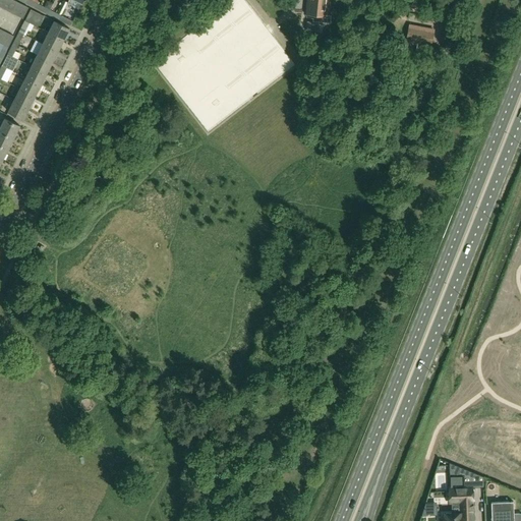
[(11,0),(4,0),(1,7),(6,10),(11,0)]
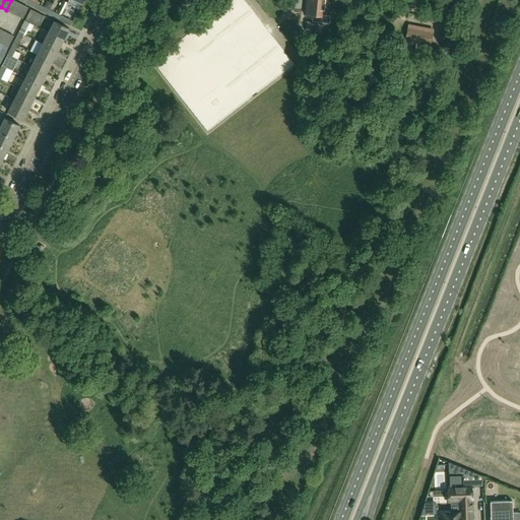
[(11,13),(17,2),(12,0),(11,0),(6,10),(11,13)]
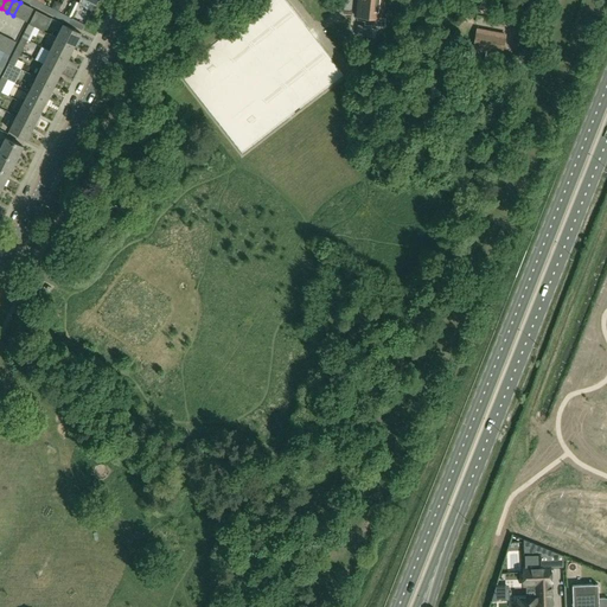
[(43,10),(45,5),(34,0),(30,0),(30,2),(43,10)]
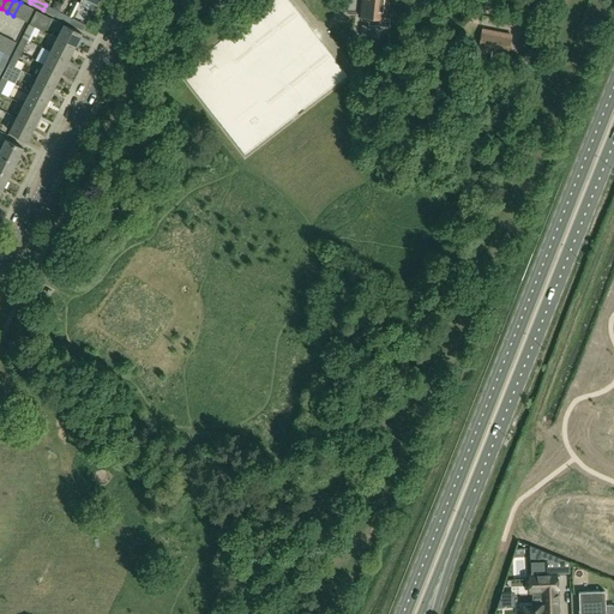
[(72,18),(79,2),(76,0),(67,16),(72,18)]
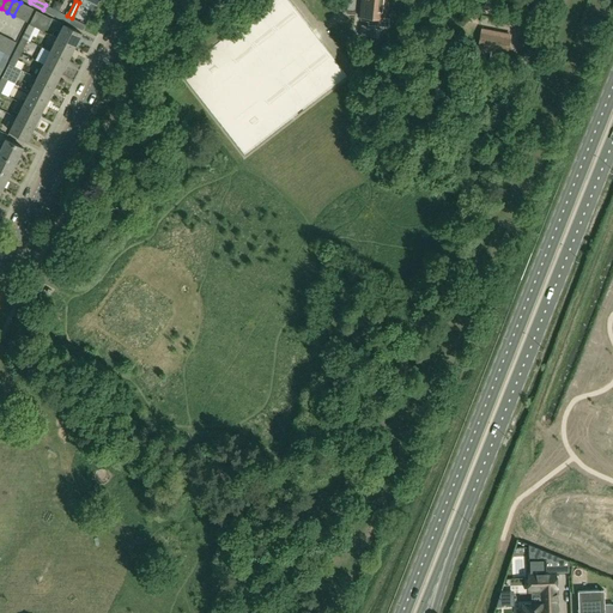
[(389,18),(384,18),(386,0),(360,0),(359,17),(369,18),(368,25),(388,28),(388,26),(389,18)]
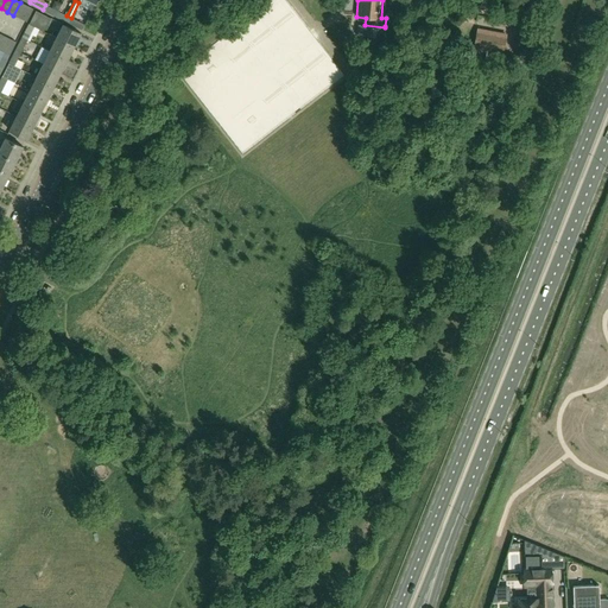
[(20,18),(26,6),(20,2),(13,16),(20,18)]
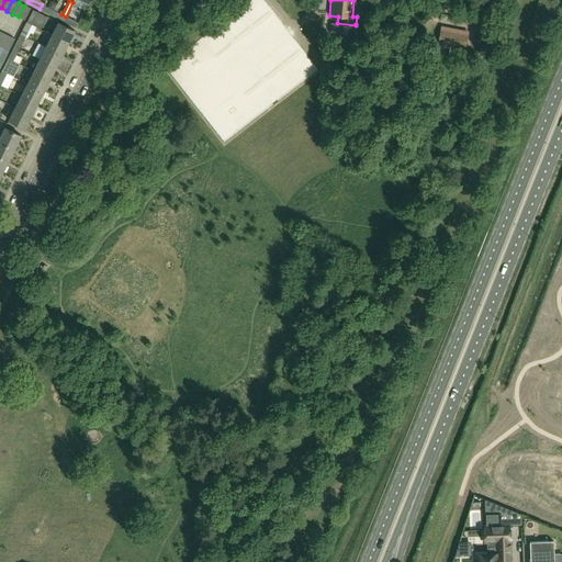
[(52,15),(54,11),(42,4),(40,9),(52,15)]
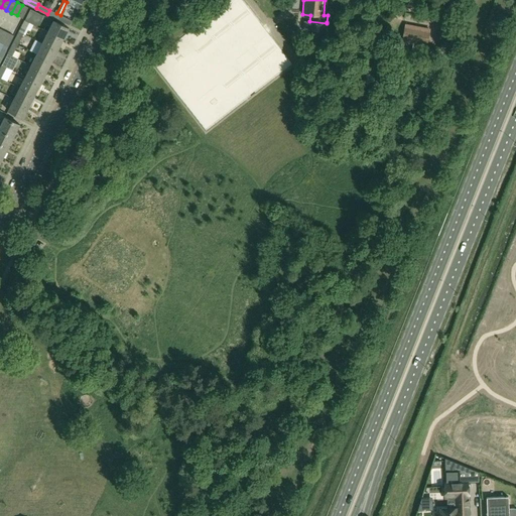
[(22,18),(27,8),(22,5),(17,15),(22,18)]
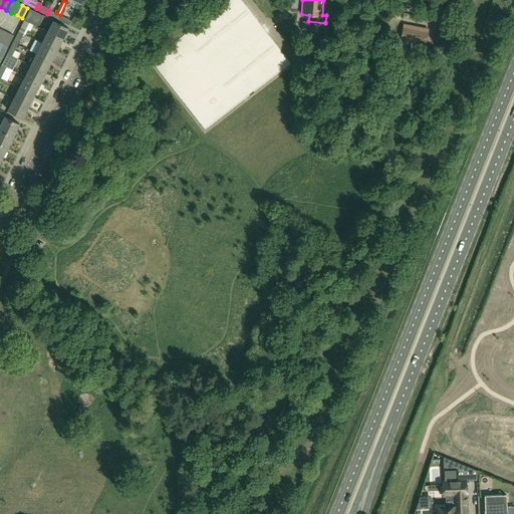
[(30,9),(24,21),(29,23),(29,22),(35,11),(30,9)]
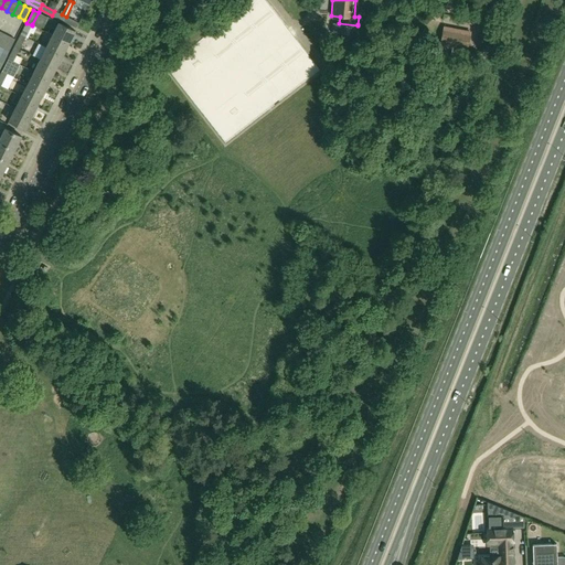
[(64,21),(66,17),(54,11),(52,16),(64,21)]
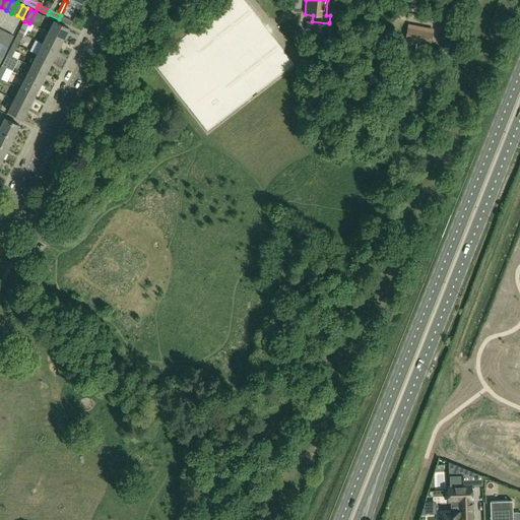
[(72,21),(61,15),(59,19),(70,25),(72,21)]
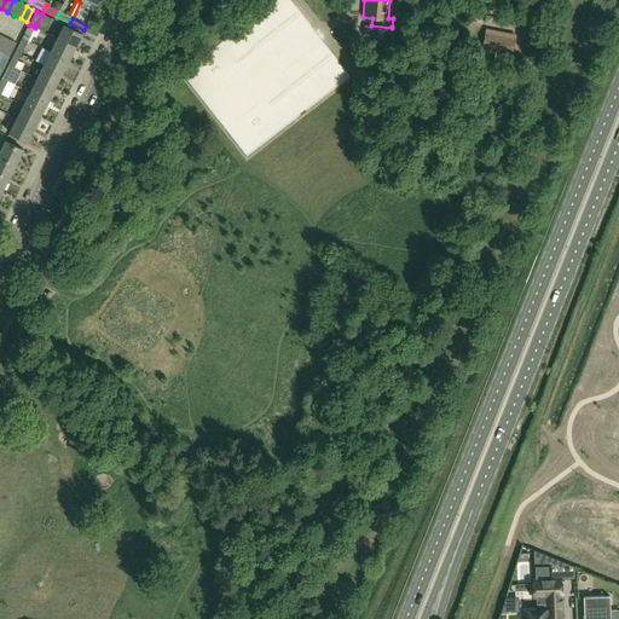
[(29,25),(23,39),(28,41),(30,42),(34,36),(36,38),(40,30),(35,27),(35,28),(29,25)]
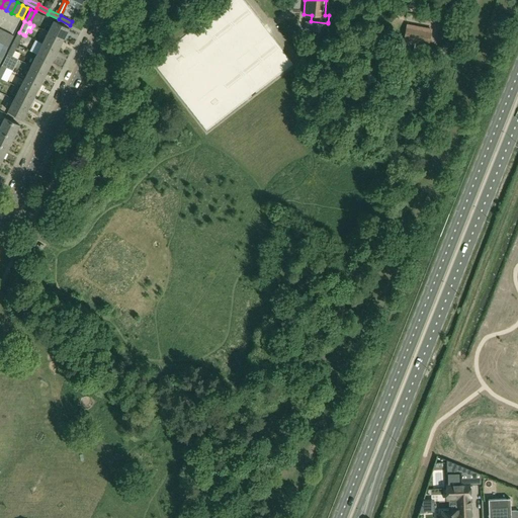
[(62,39),(68,28),(54,21),(48,32),(62,39)]
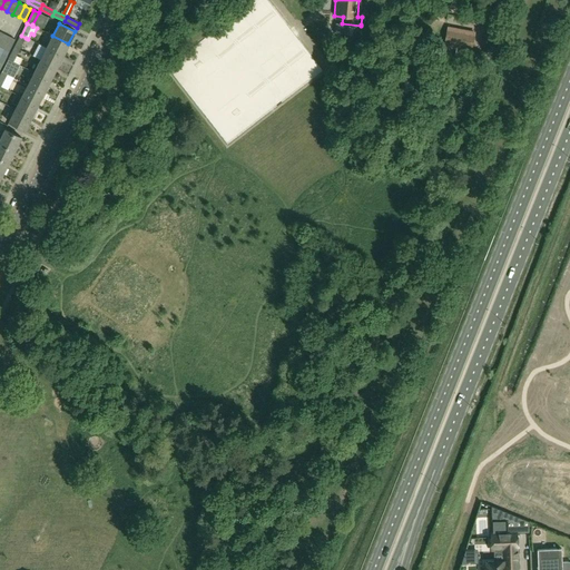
[(448,28),(444,46),(457,48),(455,53),(455,55),(469,58),(469,56),(470,50),(471,50),(474,33),(461,30),(449,28),(448,28)]
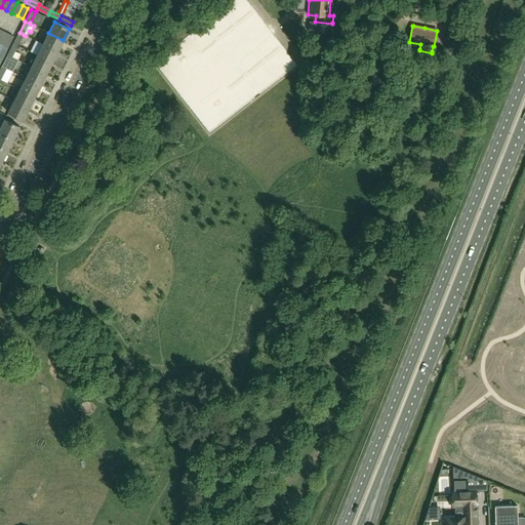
[(13,44),(17,46),(24,35),(19,33),(13,44)]
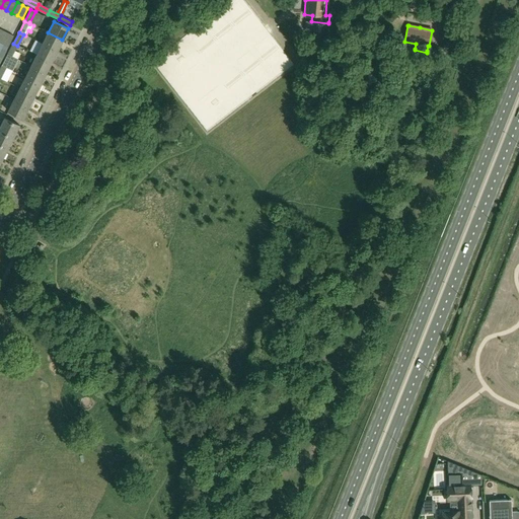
[(57,51),(62,40),(48,32),(42,44),(57,51)]
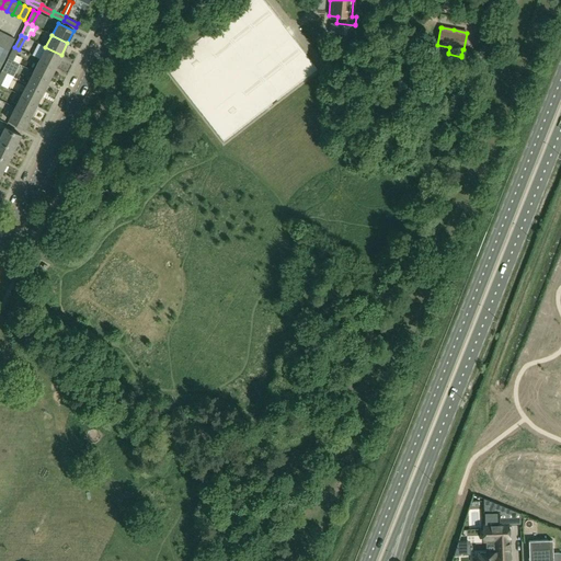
[(14,39),(9,36),(2,48),(9,50),(14,39)]
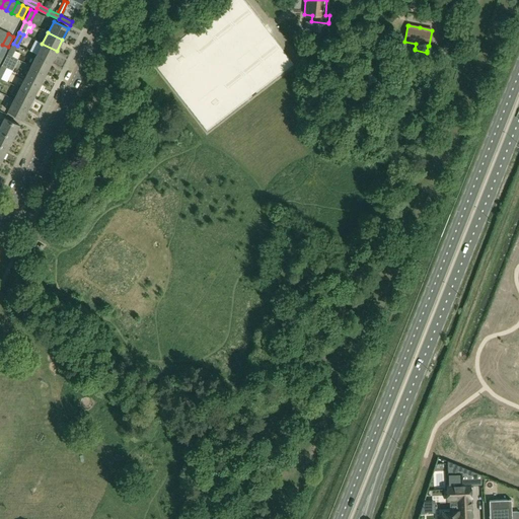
[(7,55),(12,57),(17,46),(13,44),(7,55)]
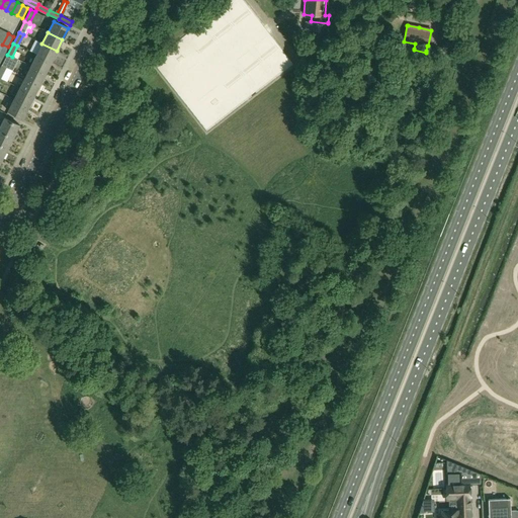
[(51,63),(57,51),(41,44),(36,55),(51,63)]
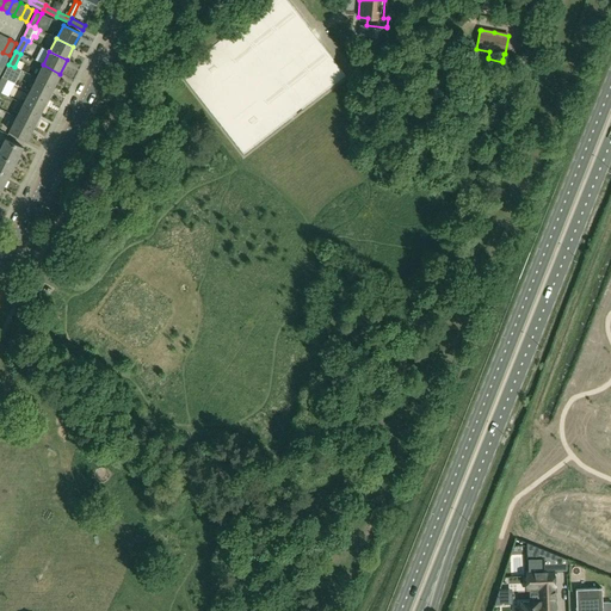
[(2,78),(7,80),(14,67),(8,65),(2,78)]
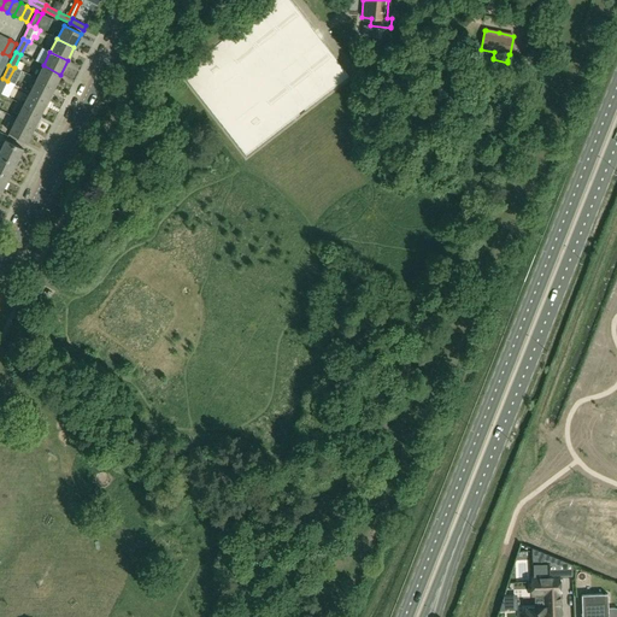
[(54,88),(60,75),(43,65),(36,78),(54,88)]
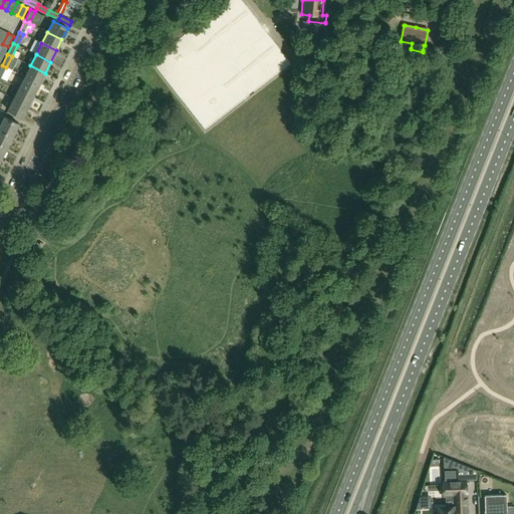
[(39,84),(45,73),(30,65),(25,76),(39,84)]
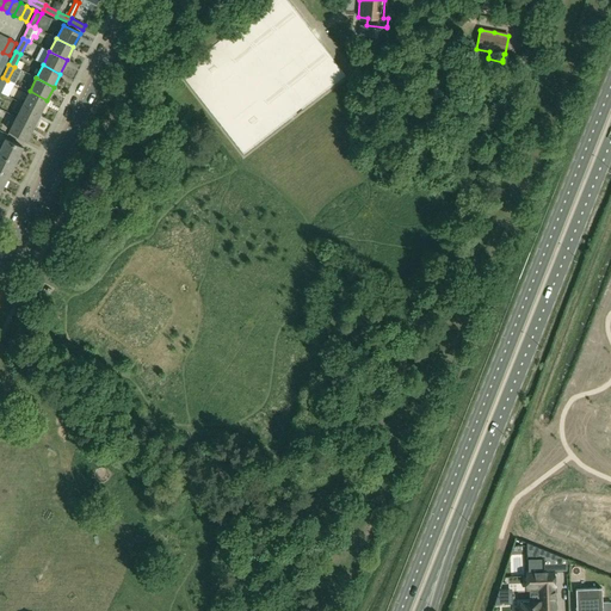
[(41,113),(47,100),(30,91),(23,105),(41,113)]
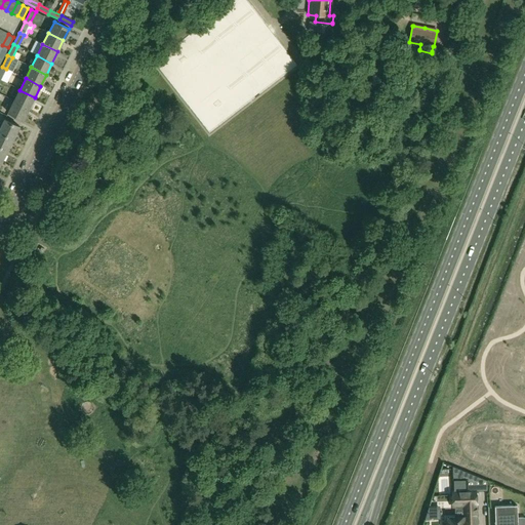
[(29,109),(35,97),(19,90),(13,102),(29,109)]
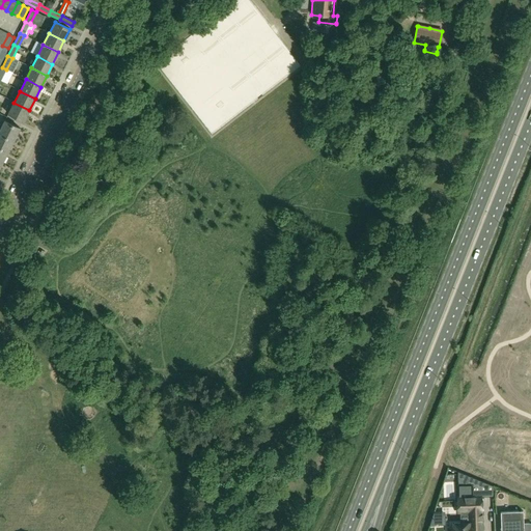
[(23,121),(29,110),(14,103),(8,114),(23,121)]
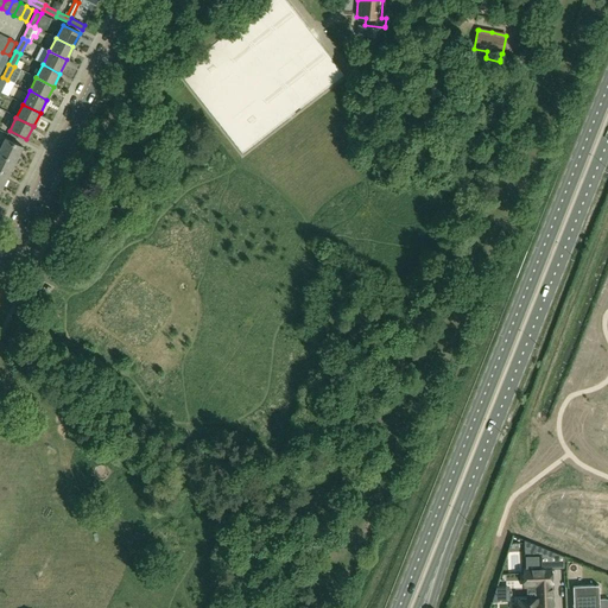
[(0,152),(16,160),(23,147),(5,138),(0,147),(0,152)]
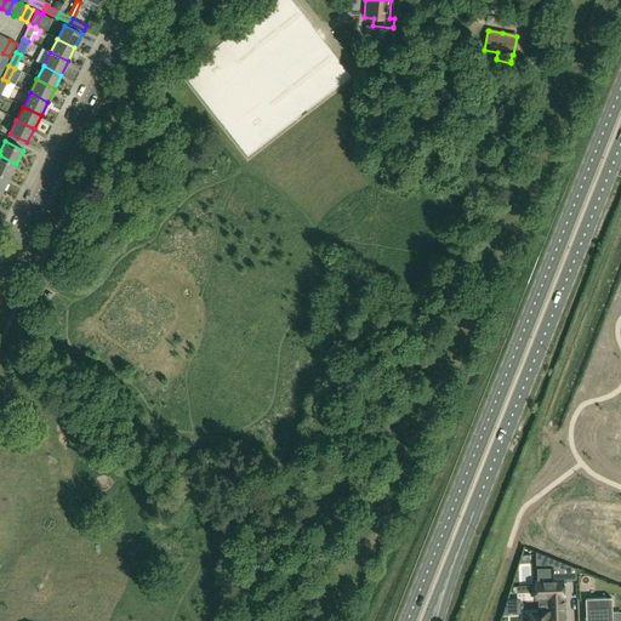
[(0,172),(9,177),(16,164),(0,155),(0,172)]
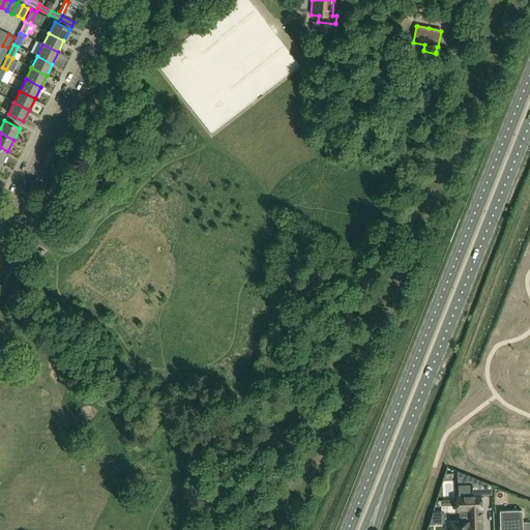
[(480,529),(480,495),(472,496),(472,483),(457,483),(458,496),(457,496),(457,511),(470,510),(470,522),(453,523),(453,524),(450,524),(447,527),(447,529),(480,529)]
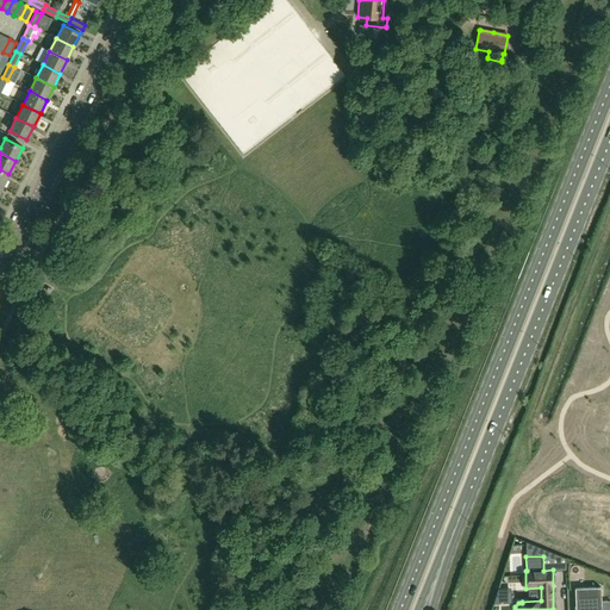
[(601,609),(602,602),(601,587),(574,587),(574,609),(601,609)]
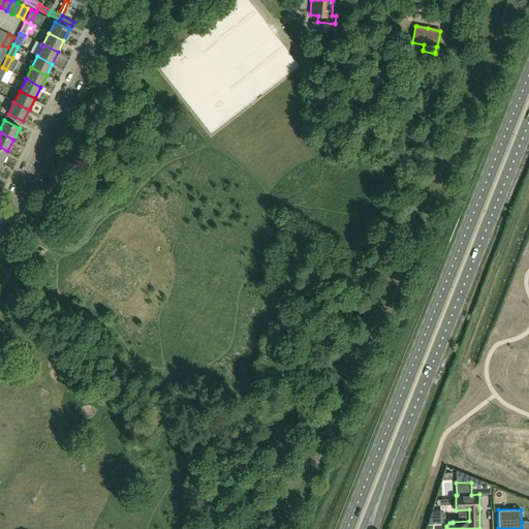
[(439,522),(439,510),(435,511),(432,511),(428,523),(435,522),(439,522)]
